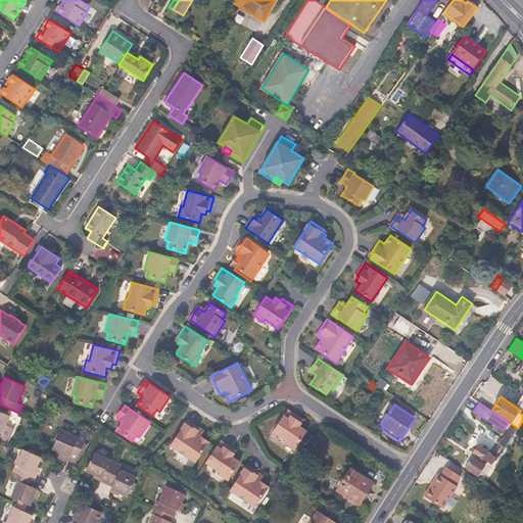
[(307,431),(300,427),(302,423),(298,420),(300,418),(288,410),(273,432),(286,441),(285,443),(294,450),(307,431)]
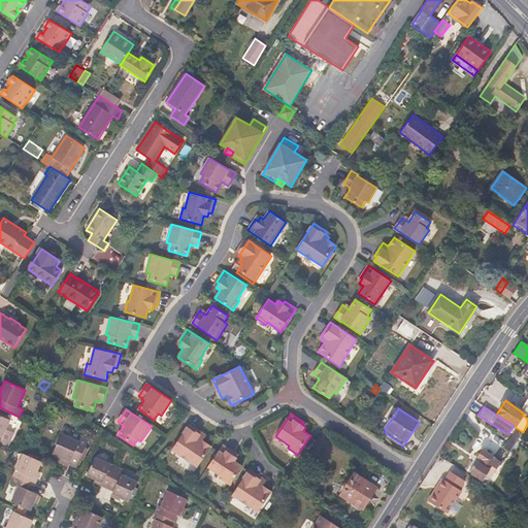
[(7,429),(11,421),(0,415),(0,442),(8,447),(14,433),(7,429)]
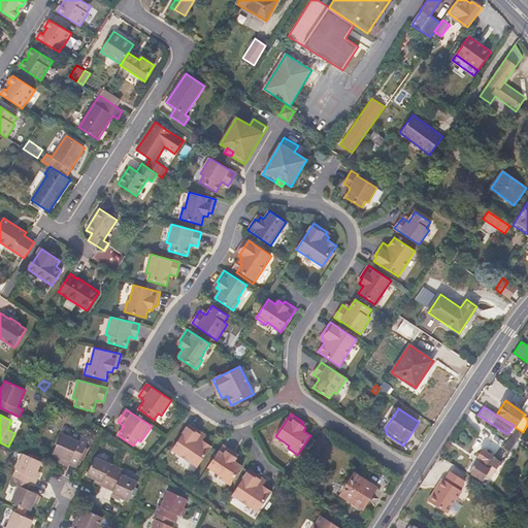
[(363,427),(367,423),(361,418),(358,422),(363,427)]
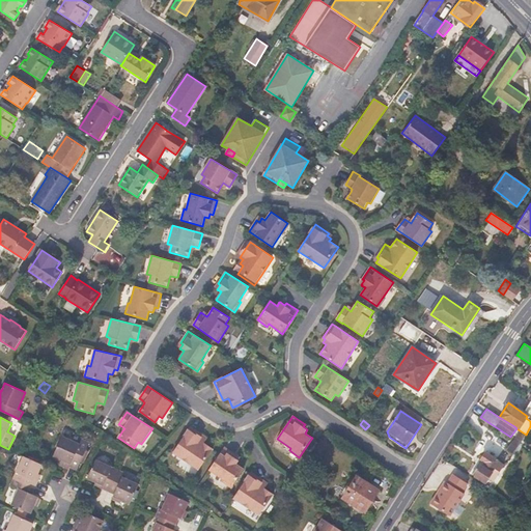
[(199,471),(213,449),(204,444),(200,441),(204,437),(190,427),(173,453),(199,471)]
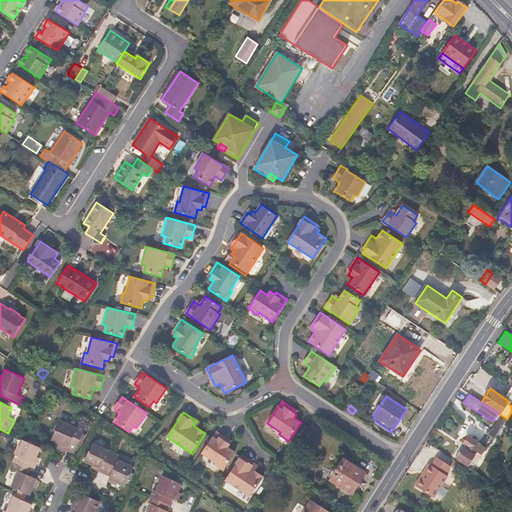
[(495,438),(507,419),(501,415),(489,434),(495,438)]
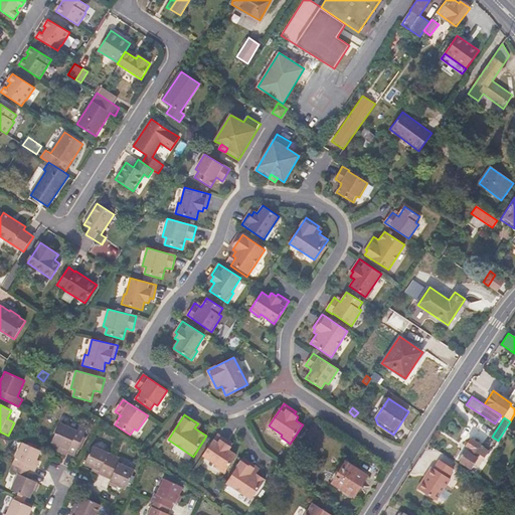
[(74,457),(88,428),(79,425),(77,431),(60,422),(51,443),(59,447),(57,452),(65,456),(67,453),(74,457)]
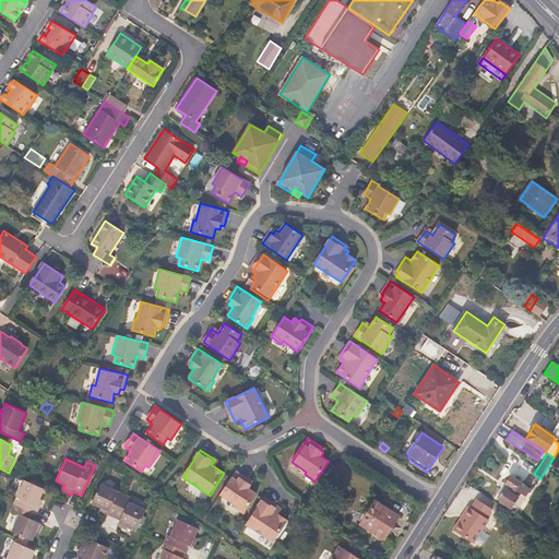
[(249,489),(251,485),(247,482),(249,479),(236,471),(221,495),(235,504),(233,507),(244,514),(257,494),(249,489)]
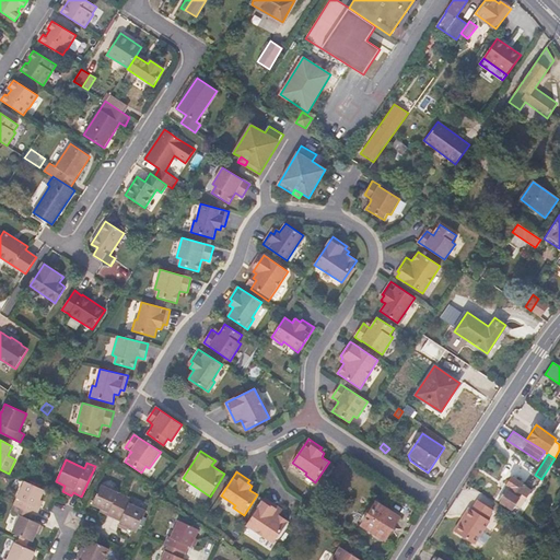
[(520,508),(532,490),(526,486),(512,477),(508,485),(511,487),(500,502),(512,510),(515,504),(520,508)]
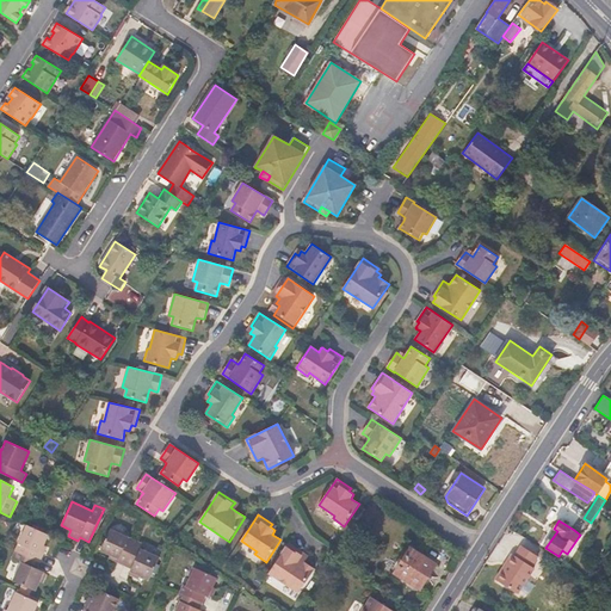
[(41,562),(48,547),(44,545),(49,535),(26,525),(14,550),(41,562)]
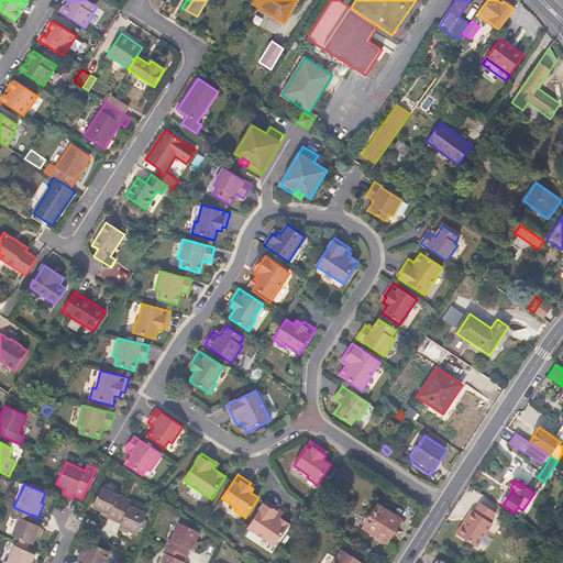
[(114,521),(125,498),(102,487),(92,508),(101,511),(100,515),(108,518),(114,521)]
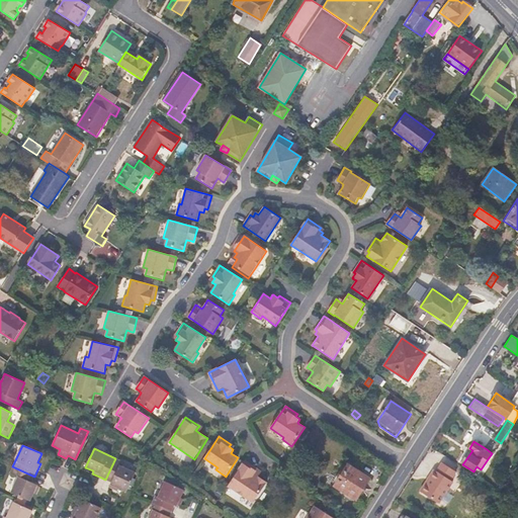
[(462,464),(472,450),(469,448),(459,462),(462,464)]
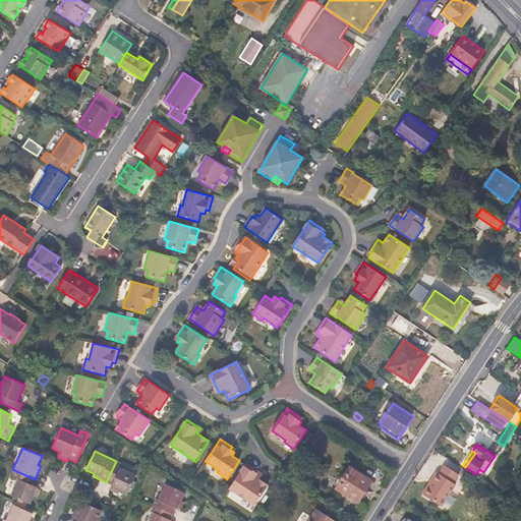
[(127,495),(136,475),(120,467),(122,463),(116,461),(106,482),(112,485),(111,487),(110,490),(118,495),(119,491),(127,495)]
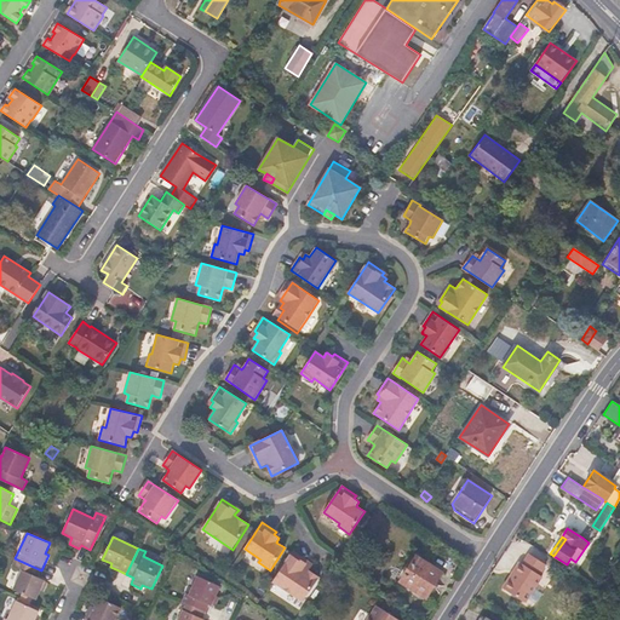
[(303,602),(320,578),(309,570),(305,568),(309,562),(293,551),(273,581),(303,602)]
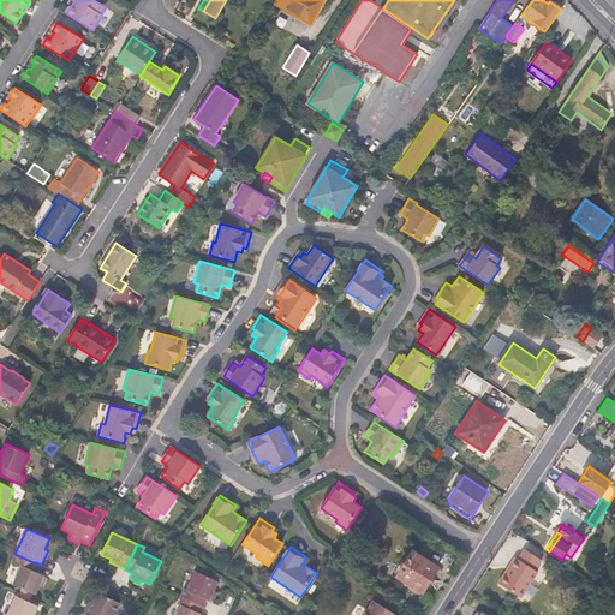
[(521,598),(538,572),(535,571),(542,560),(525,549),(518,559),(515,557),(509,566),(512,567),(501,585),(521,598)]
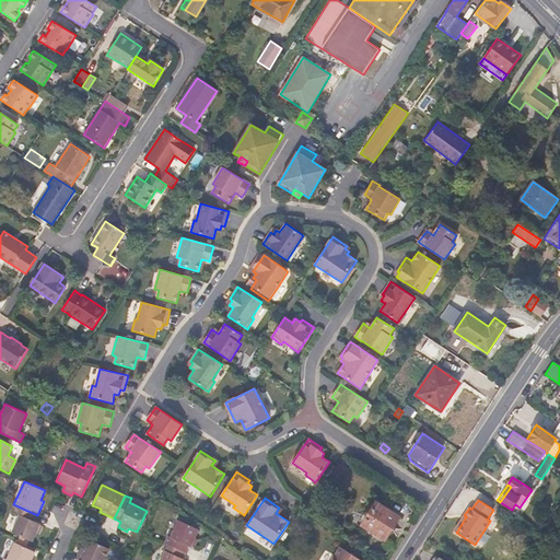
[(385,540),(400,516),(376,502),(361,526),(385,540)]
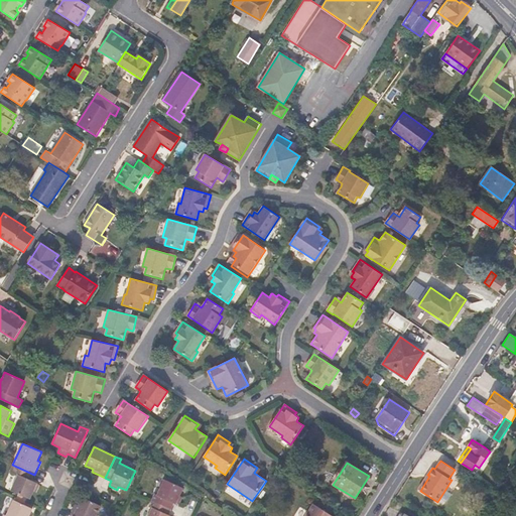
[(37,483),(32,480),(34,475),(12,465),(10,472),(17,475),(11,491),(18,494),(17,498),(25,502),(27,498),(30,499),(37,483)]
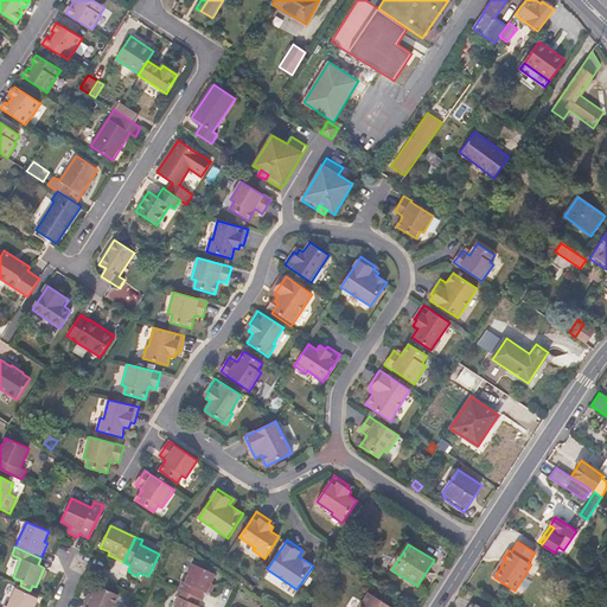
[(558,558),(563,550),(558,547),(555,553),(554,555),(558,558)]
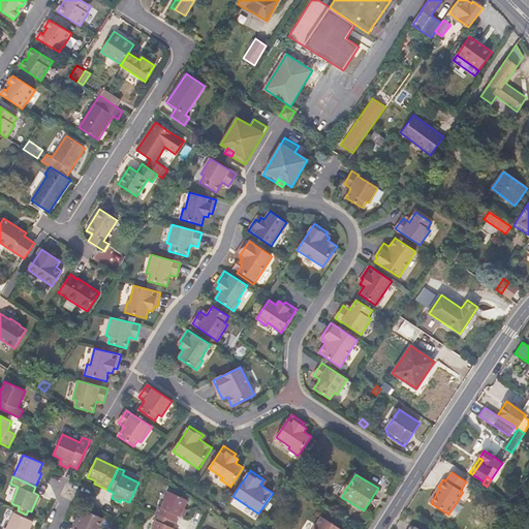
[(431,503),(440,488),(438,487),(429,501),(431,503)]
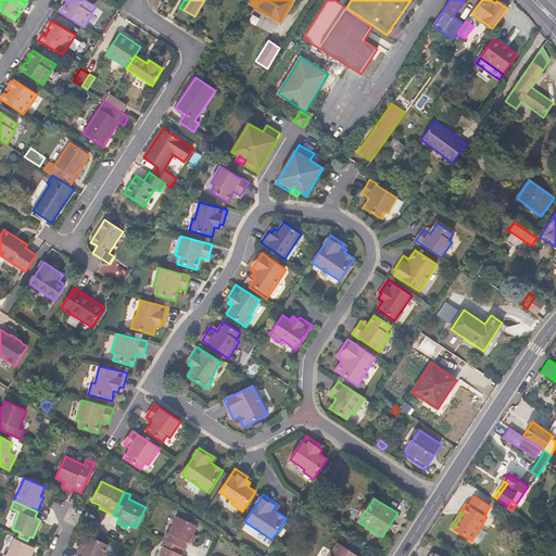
[(190,544),(198,526),(177,516),(169,533),(166,532),(163,539),(185,548),(188,542),(190,544)]
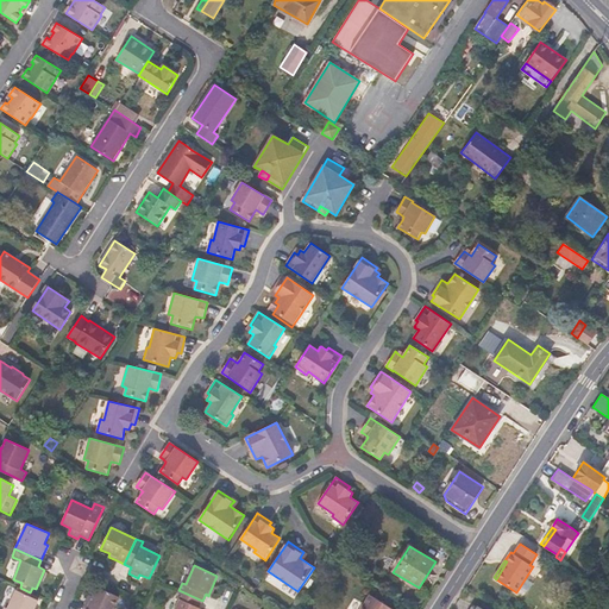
[(577,591),(582,585),(576,582),(572,588),(577,591)]
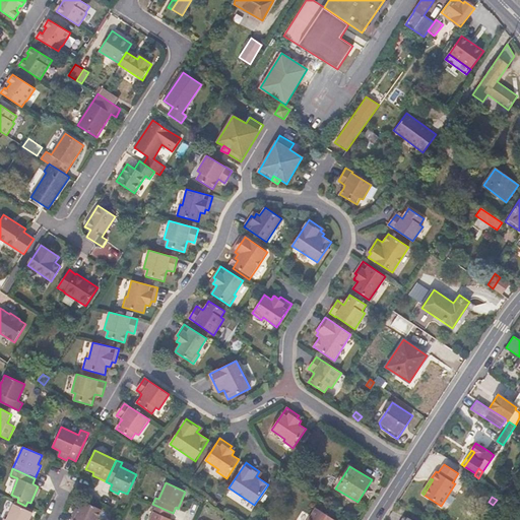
[(96,519),(102,510),(82,501),(78,509),(76,508),(70,519),(96,519)]
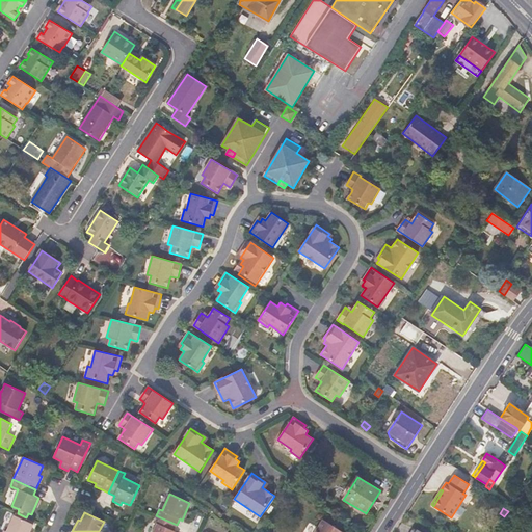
[(30,531),(34,525),(25,520),(26,517),(18,513),(16,516),(14,515),(6,531),(4,530),(2,531),(30,531)]
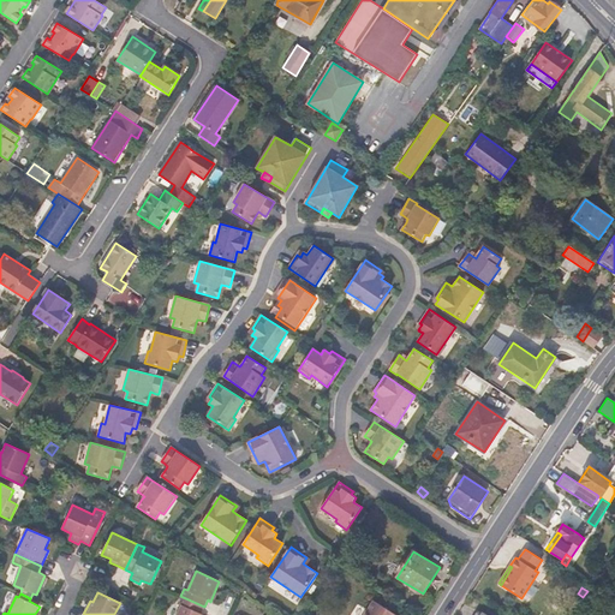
[(203,614),(201,614),(204,607),(180,596),(177,604),(180,605),(175,614),(203,614)]
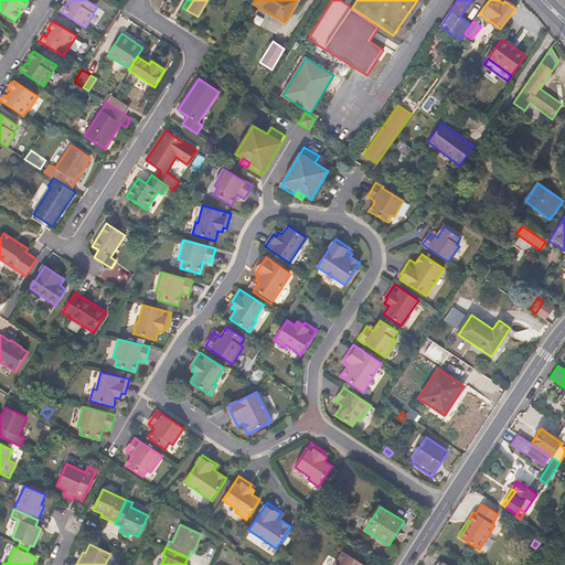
[(364,564),(343,552),(334,564),(364,564)]
